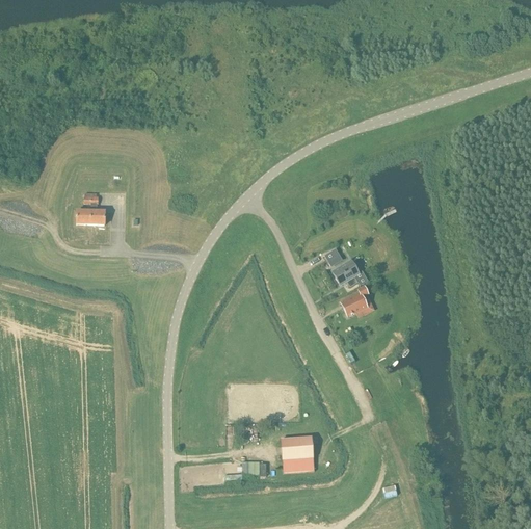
[(85,192),(85,195),(85,202),(91,202),(91,209),(78,209),(77,222),(105,223),(106,210),(98,210),(98,202),(99,202),(99,196),(98,196),(98,192),(85,192)]
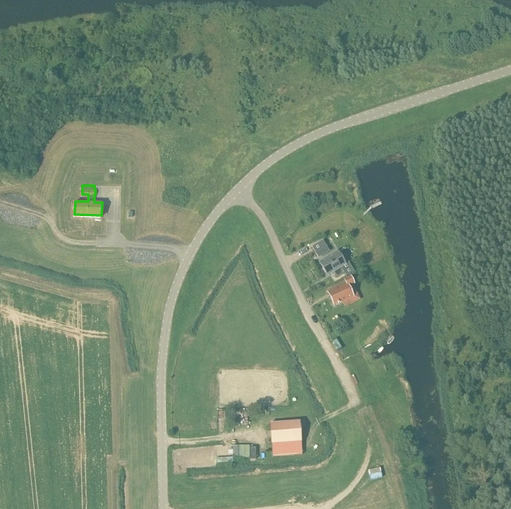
[(323,238),(313,245),(317,251),(320,249),(323,253),(330,249),(323,238)]
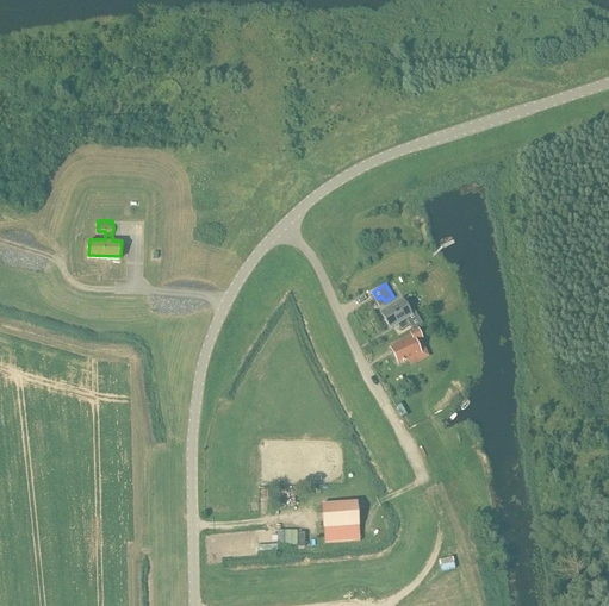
[(406,314),(411,312),(403,298),(383,311),(391,324),(398,320),(402,328),(411,322),(406,314)]
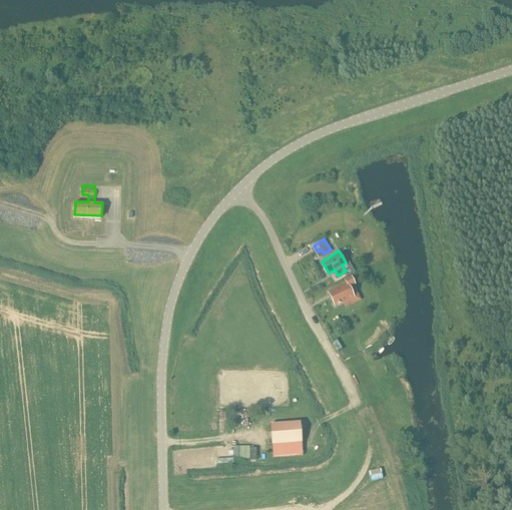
[(348,282),(330,290),(336,304),(344,300),(354,295),(350,285),(355,283),(356,282),(353,275),(346,278),(348,282)]
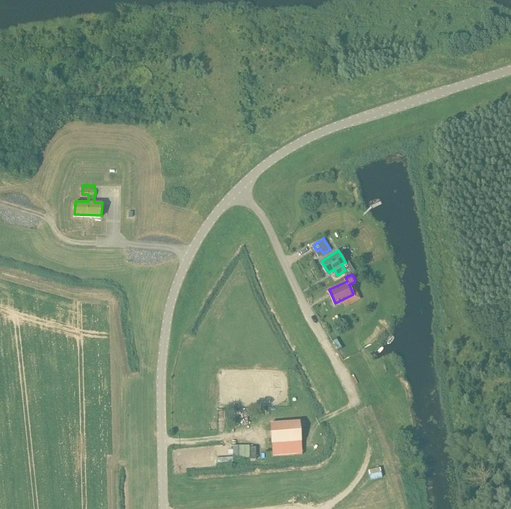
[(272,442),(302,439),(301,419),(270,421),(272,442)]
